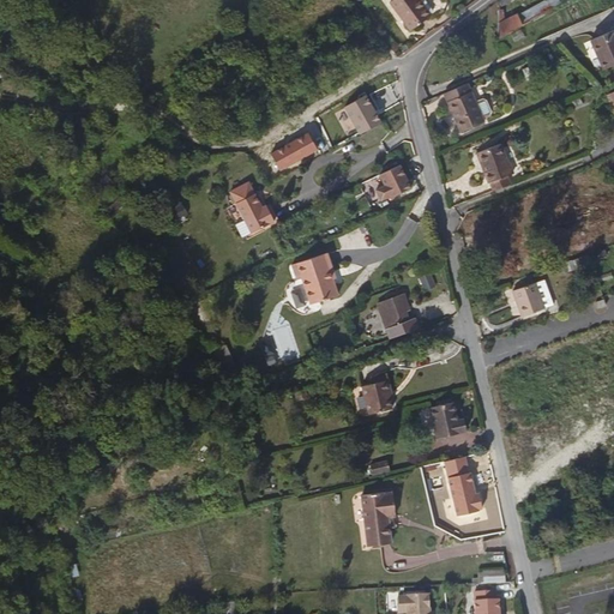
[(391,0),(389,2),(408,30),(427,17),(416,1),(416,0),(391,0)]
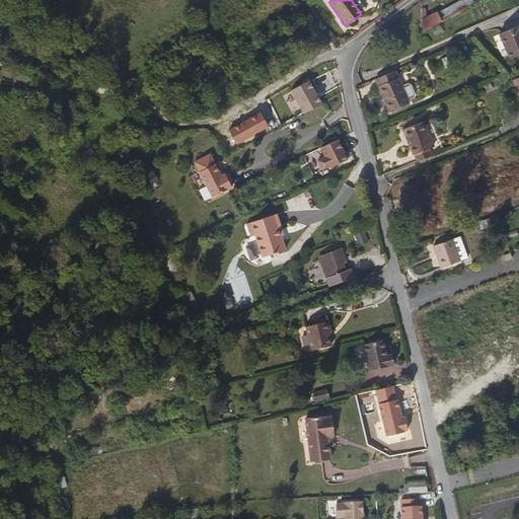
[(419,33),(440,22),(436,13),(426,18),(424,9),(420,10),(421,20),(419,33)]
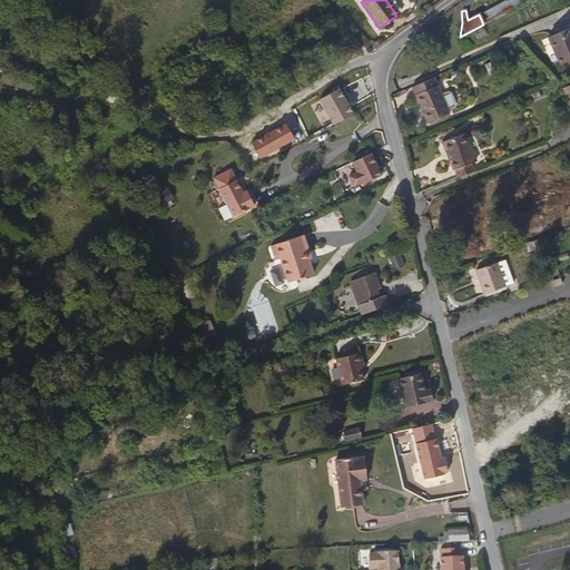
[(569,59),(569,32),(568,28),(547,37),(558,65),(569,59)]
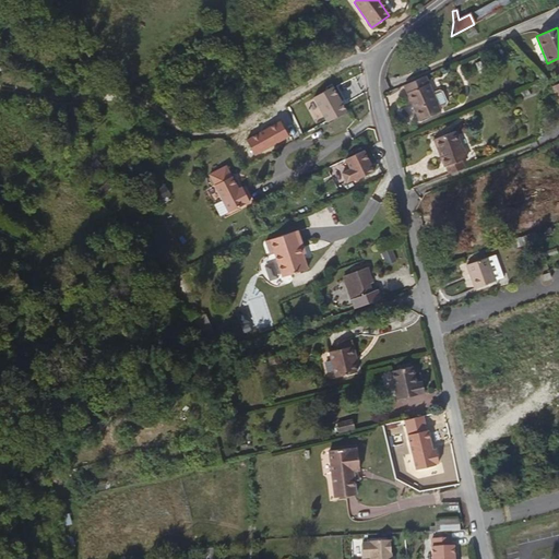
[(425,74),(402,84),(417,118),(439,108),(439,107),(432,93),(425,74)]
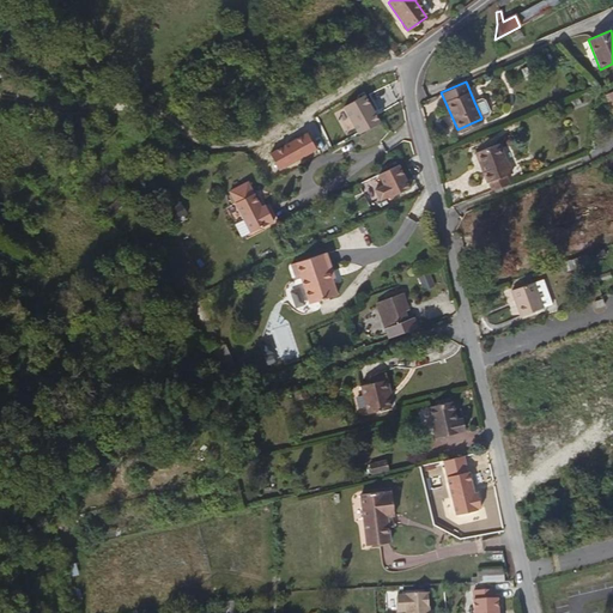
[(481,98),(474,102),(481,117),(487,115),(490,111),(485,99),(481,98)]
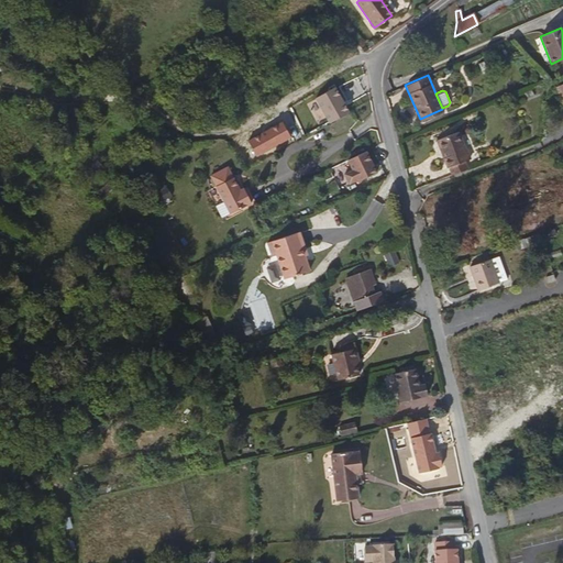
[(374,145),(383,141),(376,130),(367,135),(374,145)]
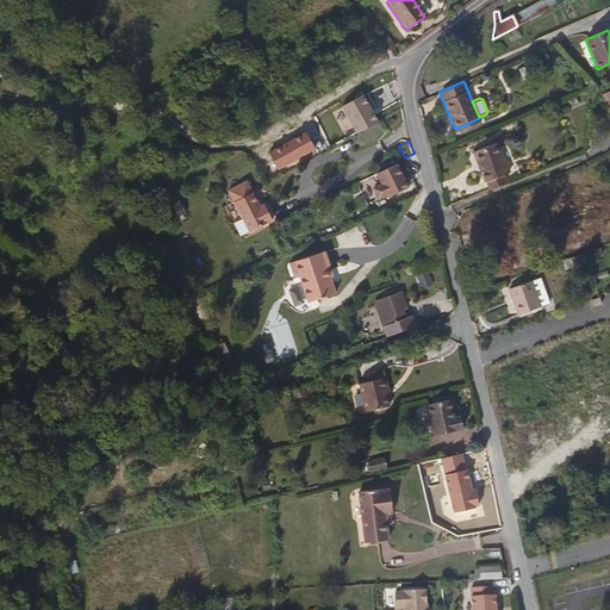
[(483,180),(487,190),(506,182),(502,173),(506,169),(495,141),(471,151),(479,169),(477,172),(480,181),(483,180)]
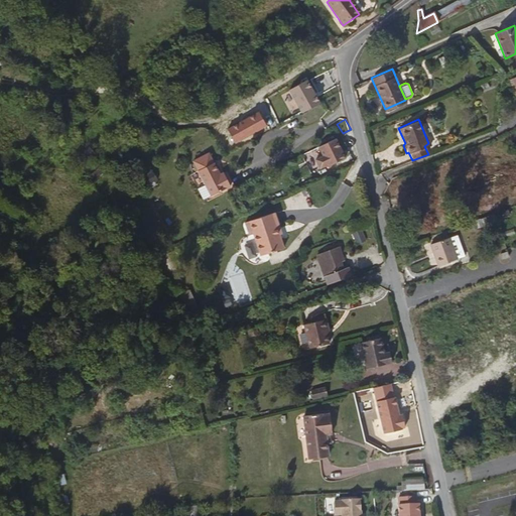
[(345,159),(336,141),(318,149),(323,158),(315,161),(319,170),(328,167),(328,168),(345,159)]
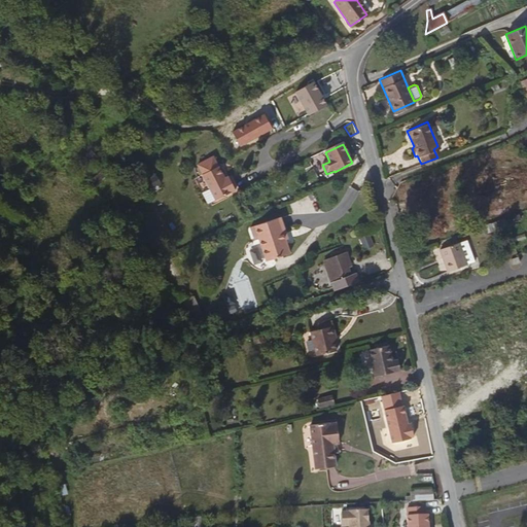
[(224,182),(212,157),(196,166),(208,190),(200,194),(206,206),(234,192),(229,180),(224,182)]
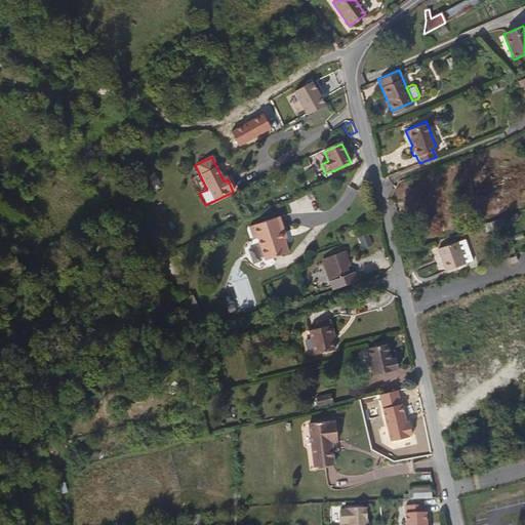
[(285,237),(281,219),(250,228),(253,241),(258,241),(265,266),(288,259),(283,238),(285,237)]
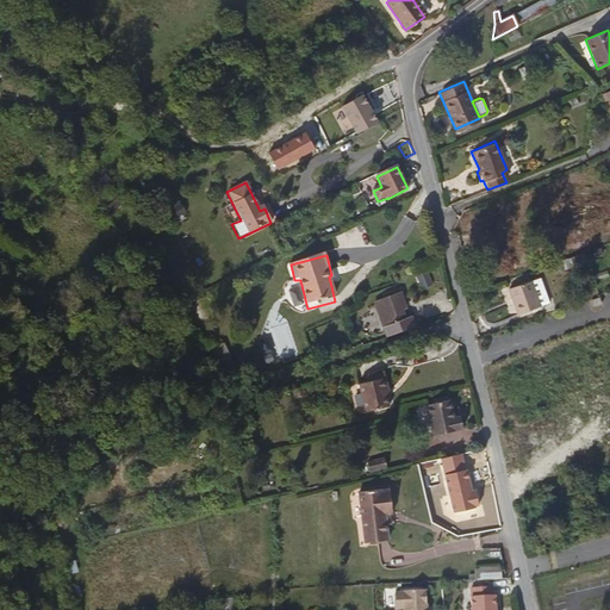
[(424,268),(415,272),(421,287),(430,284),(424,268)]
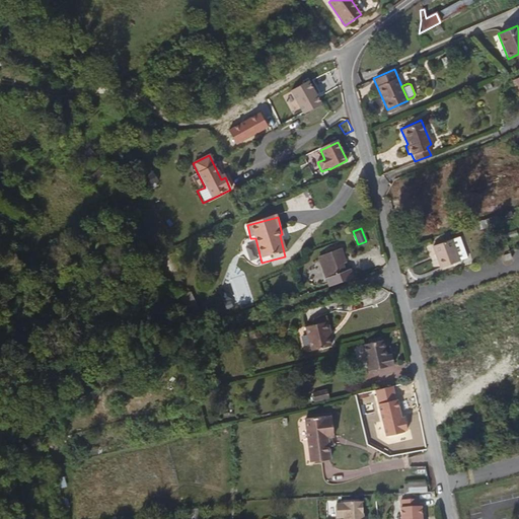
[(467,256),(459,235),(433,245),(440,267),(467,256)]
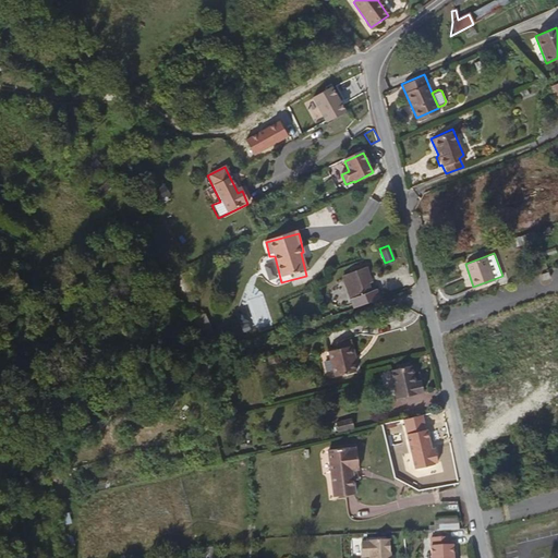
[(365,278),(370,276),(365,266),(341,277),(354,306),(378,295),(375,288),(371,289),(366,281),(365,278)]
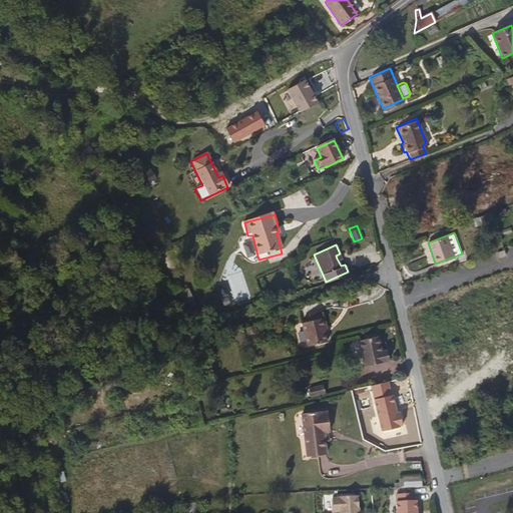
[(319,313),(296,319),(302,344),(323,338),(320,329),(323,328),(319,313)]
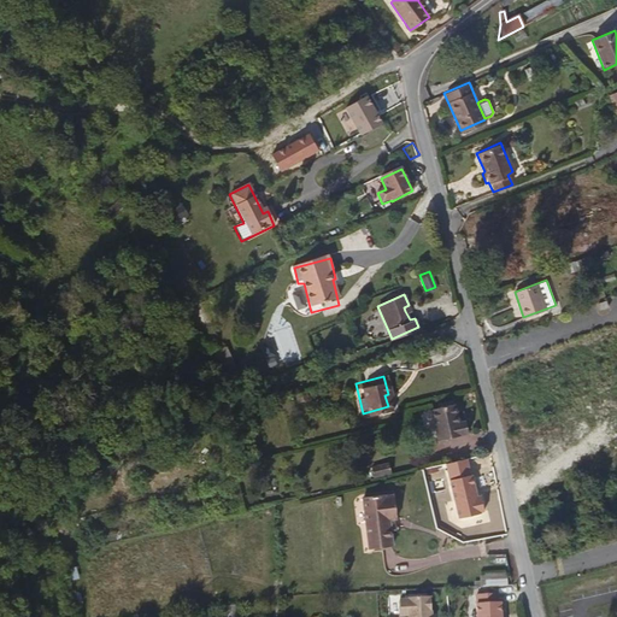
[(452,418),(447,399),(424,406),(433,436),(454,430),(454,429),(462,427),(458,416),(452,418)]
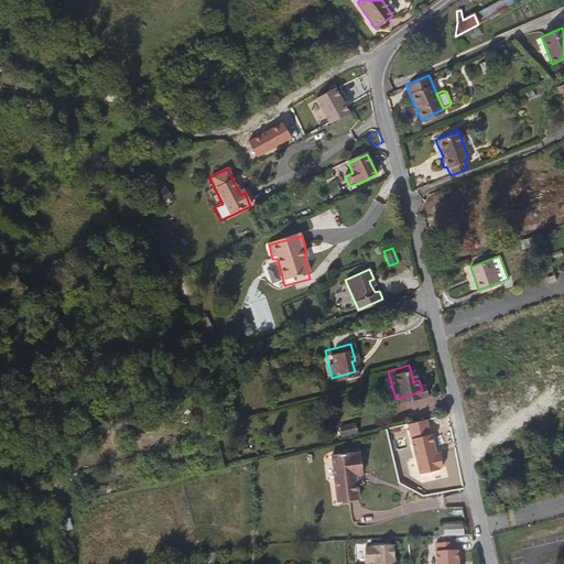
[(343,440),(358,434),(356,429),(342,433),(343,440)]
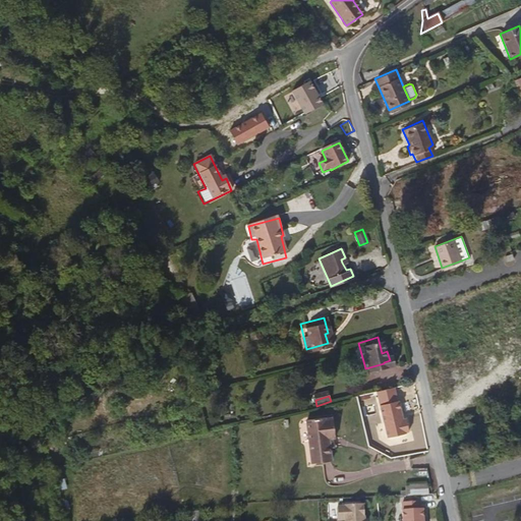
[(327,446),(323,417),(315,418),(315,415),(296,418),(301,462),(322,460),(321,447),(327,446)]
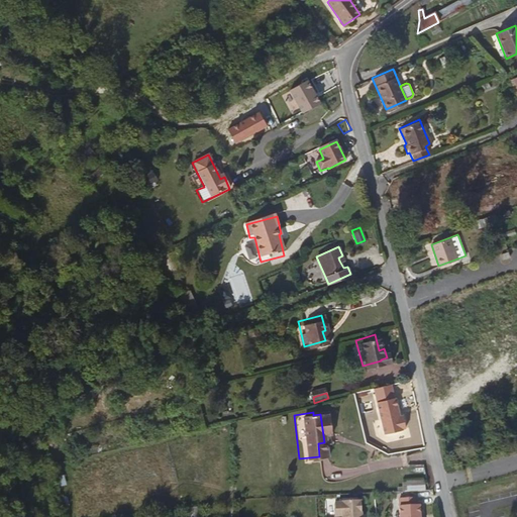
[(56,478),(59,488),(67,486),(65,476),(56,478)]
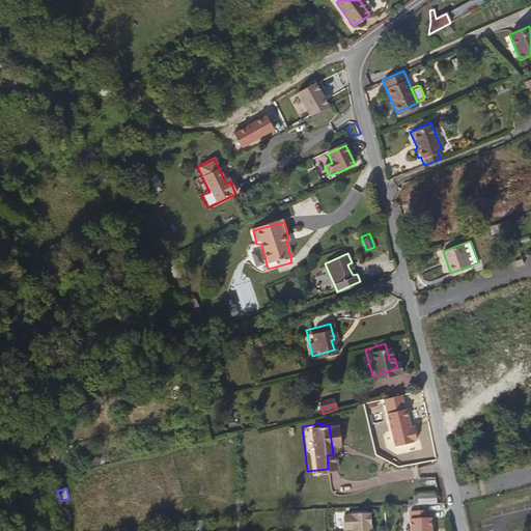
[(417,505),(437,505),(437,494),(417,494),(417,505)]
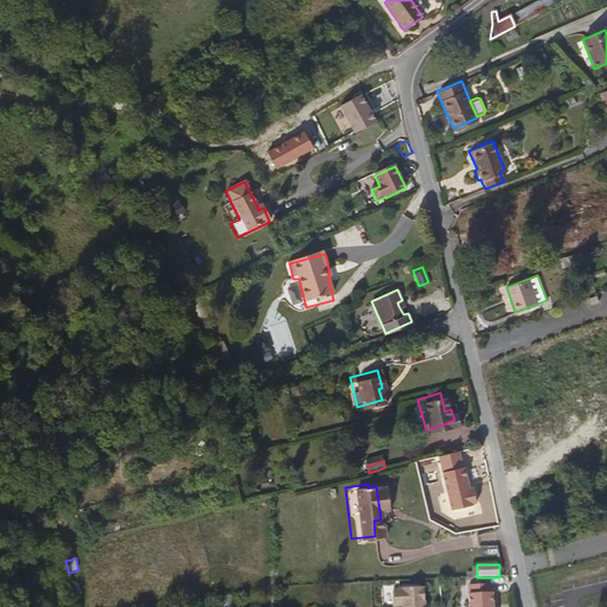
[(484,592),(484,582),(462,585),(462,606),(486,606),(486,592),(484,592)]
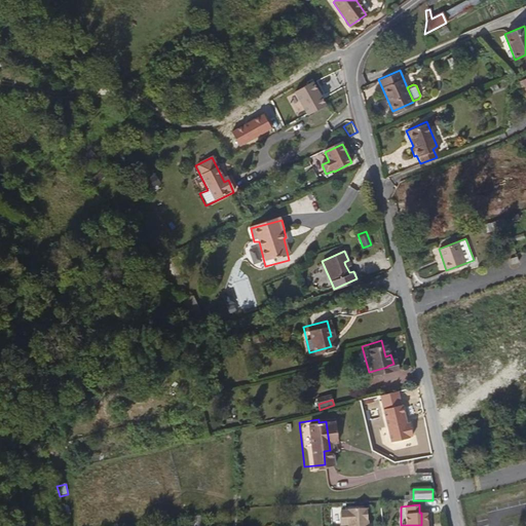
[(341,510),(341,511),(333,512),(334,525),(337,525),(342,525),(362,525),(361,509),(341,510)]
